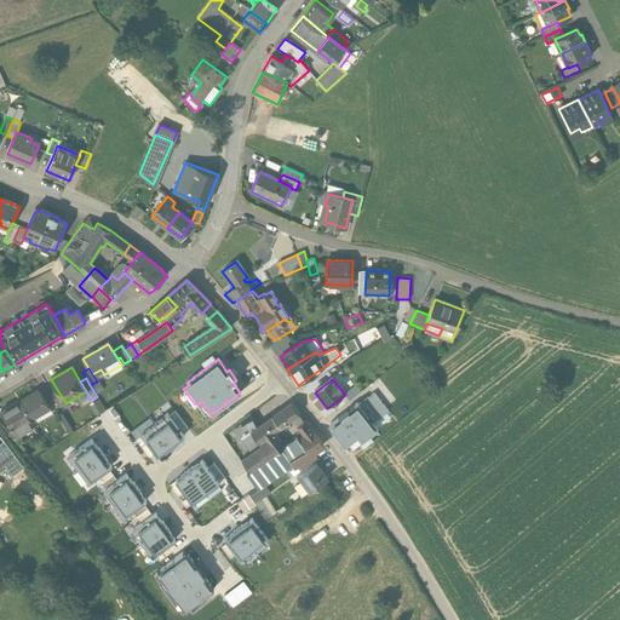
[(189,385),(187,383),(167,397),(197,436),(230,412),(225,405),(211,414),(201,401),(195,405),(183,389),(189,385)]
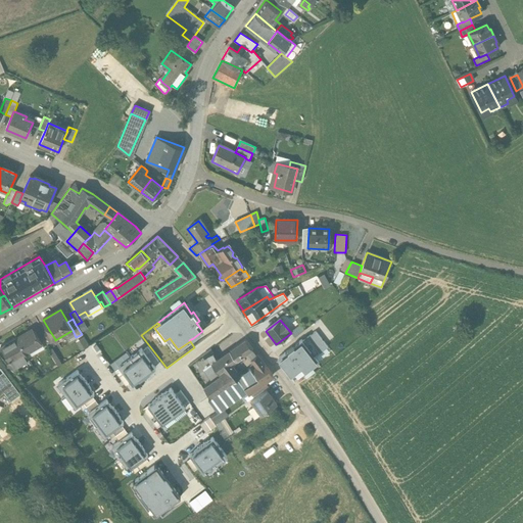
[(49,343),(55,339),(49,330),(44,333),(49,343)]
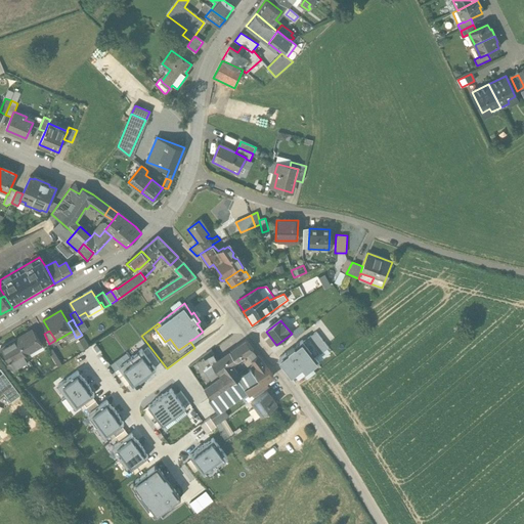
[(42,345),(34,332),(30,334),(29,332),(16,339),(26,355),(42,345)]
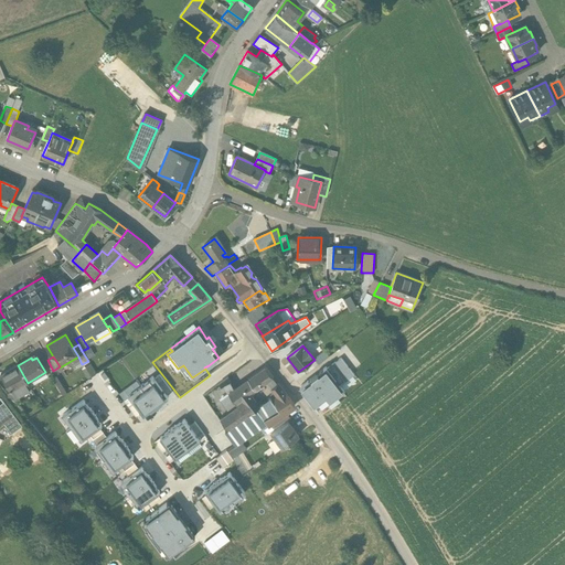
[(354,375),(341,358),(327,369),(326,368),(299,387),(318,412),(344,391),(340,385),(354,375)]
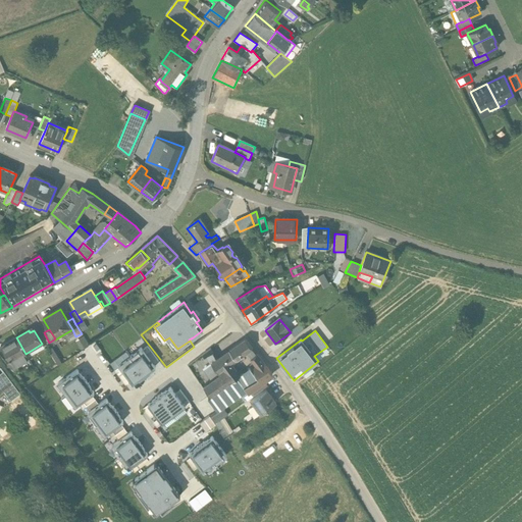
[(82,349),(90,344),(85,335),(76,341),(82,349)]
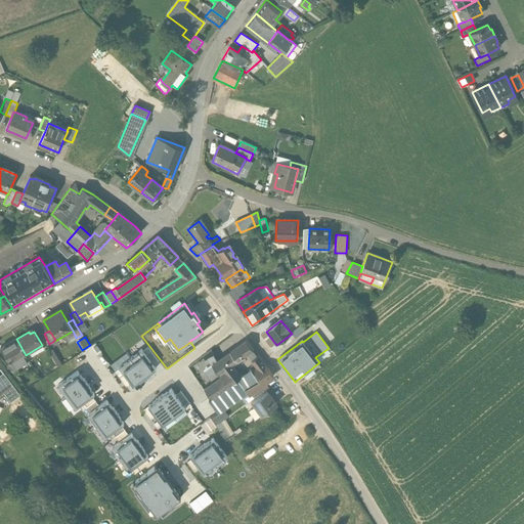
[(26,355),(16,339),(0,348),(10,362),(14,367),(15,367),(29,359),(26,355)]
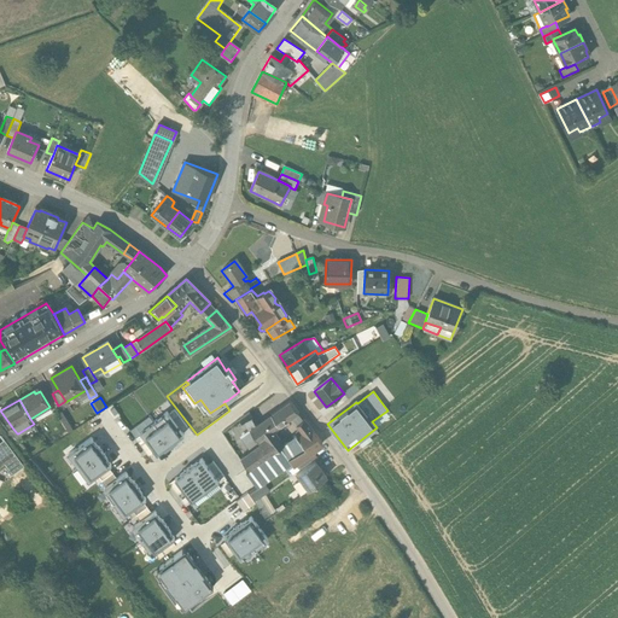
[(296,426),(304,420),(290,402),(272,415),(279,426),(290,419),(296,426)]
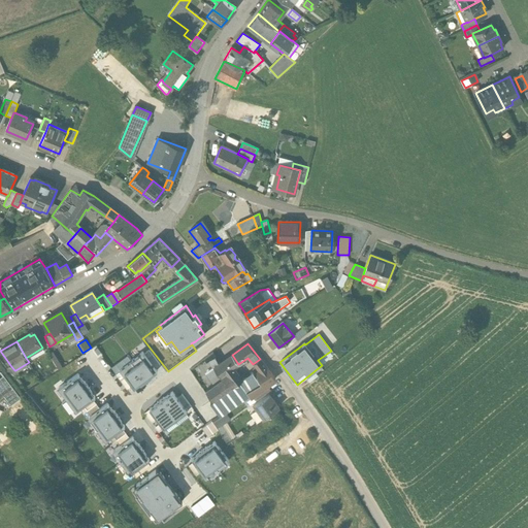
[(234,367),(238,364),(232,355),(215,366),(220,373),(213,378),(217,384),(221,381),(227,390),(239,382),(242,380),(234,367)]
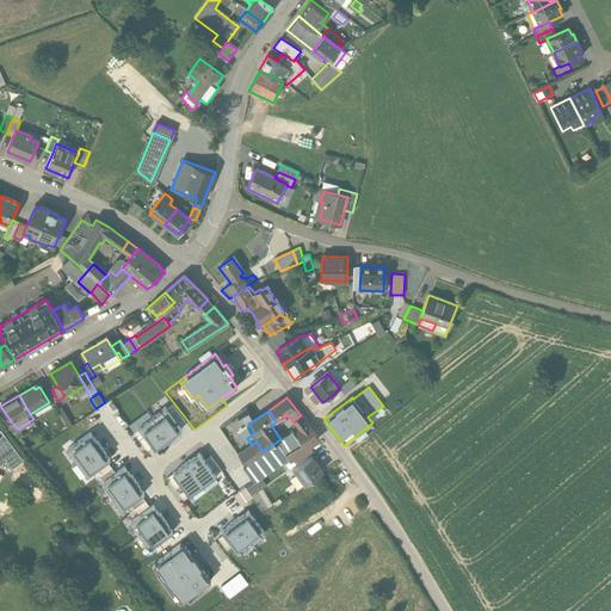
[(319,439),(301,415),(292,421),(300,430),(295,433),(302,443),(285,454),(289,458),(289,461),(294,457),(309,446),(319,439)]
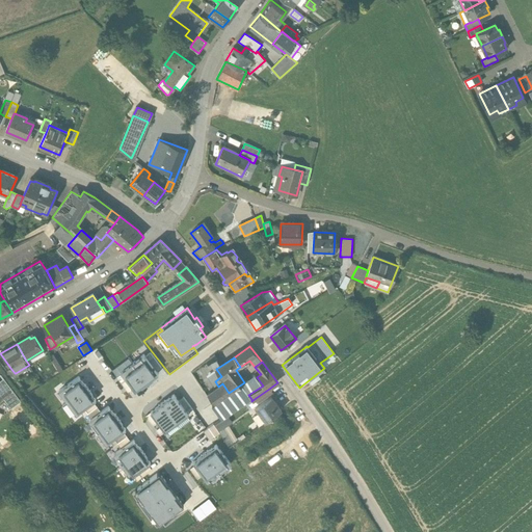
[(148,383),(132,364),(121,372),(135,392),(140,387),(141,388),(148,383)]
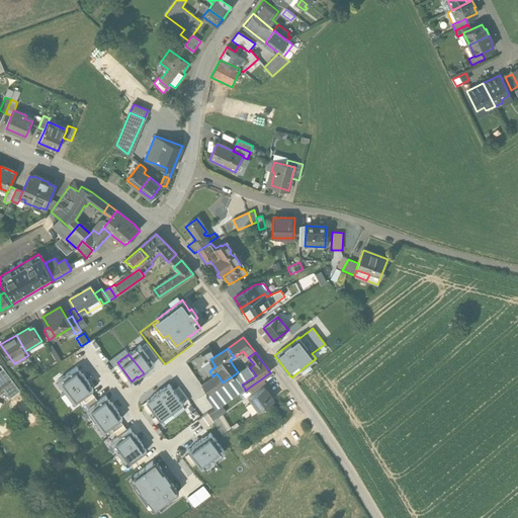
[(15,363),(14,363),(10,358),(5,362),(13,372),(18,368),(15,363)]
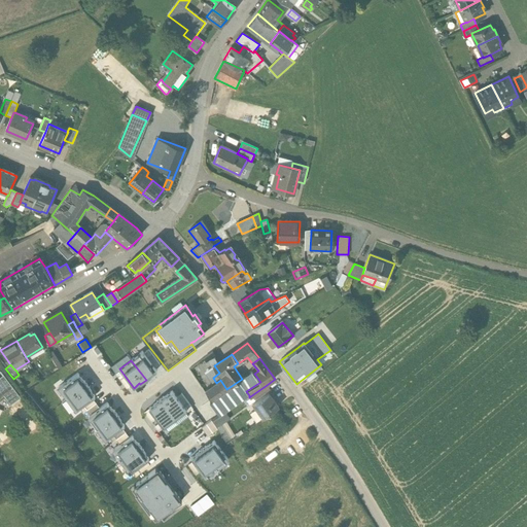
[(19,395),(2,375),(0,376),(0,392),(1,392),(9,402),(19,395)]
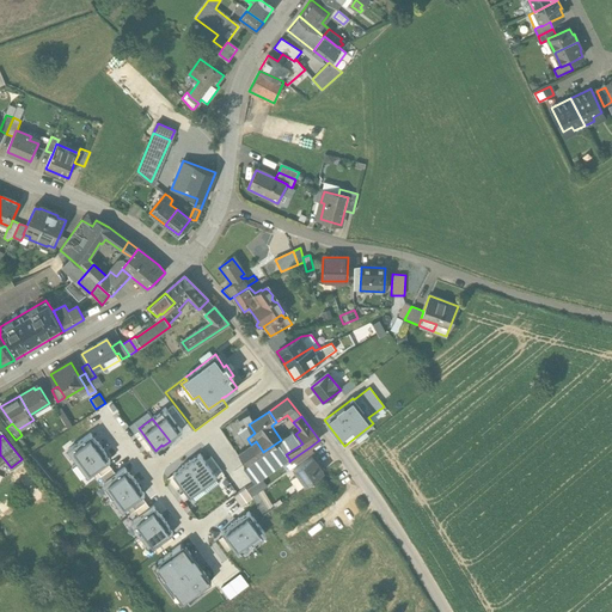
[(244,465),(256,482),(289,459),(286,454),(277,442),(263,452),(256,441),(251,445),(242,452),(248,463),(244,465)]
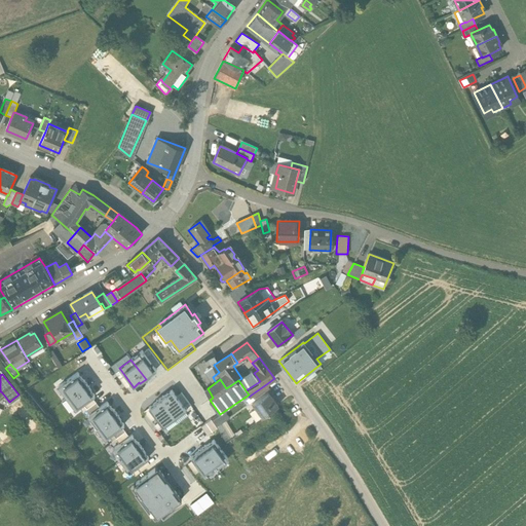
[(90,388),(86,383),(67,399),(75,410),(95,396),(90,389),(90,388)]
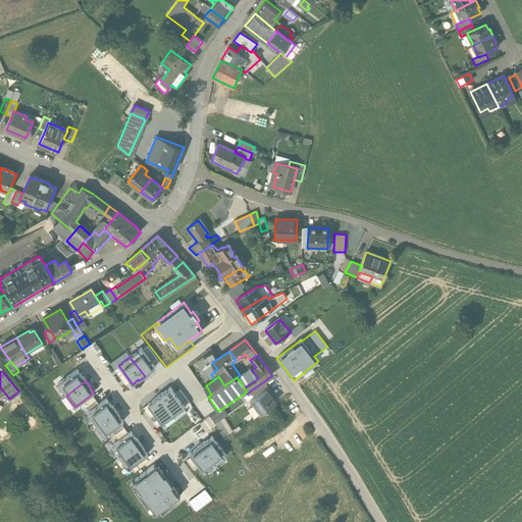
[(267,386),(264,381),(251,390),(255,396),(267,386)]
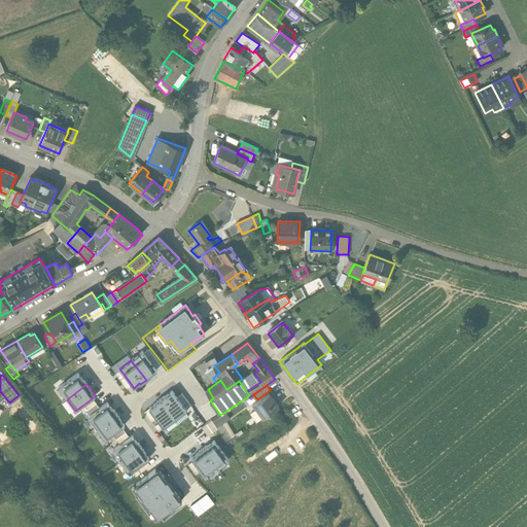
[(165,394),(160,398),(175,419),(186,411),(172,391),(166,395),(165,394)]
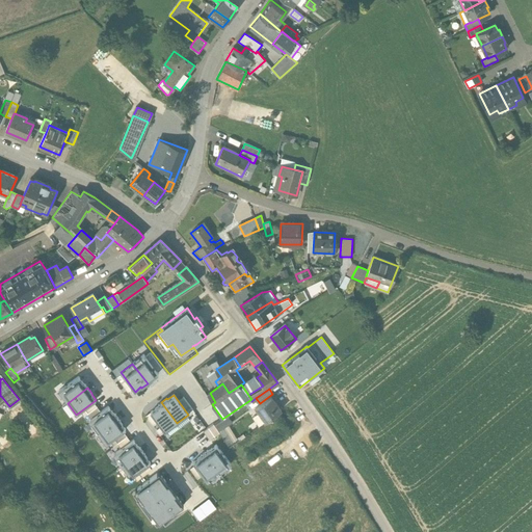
[(257,408),(266,422),(281,411),(271,398),(257,408)]
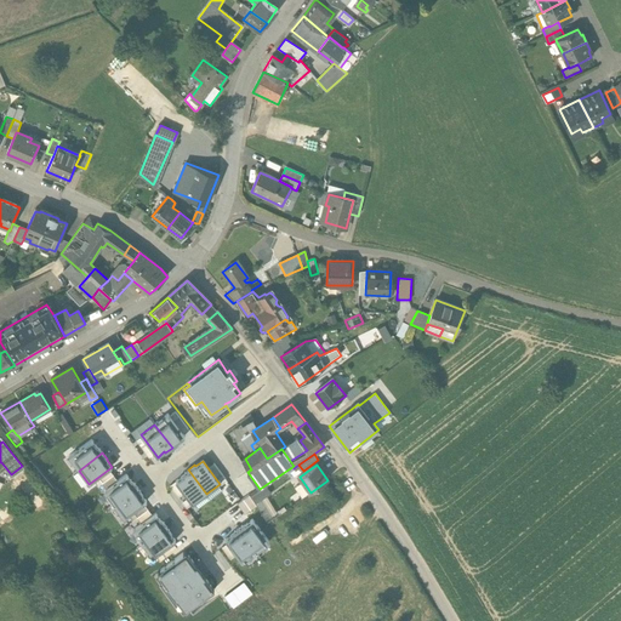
[(192,503),(206,494),(188,469),(182,476),(175,482),(192,503)]
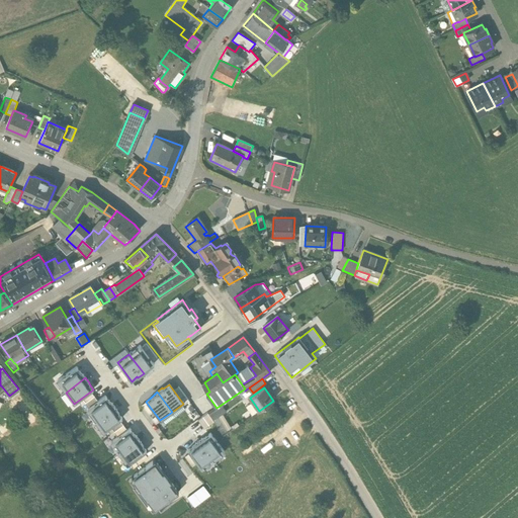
[(86,410),(95,421),(114,406),(110,401),(109,401),(105,396),(86,410)]
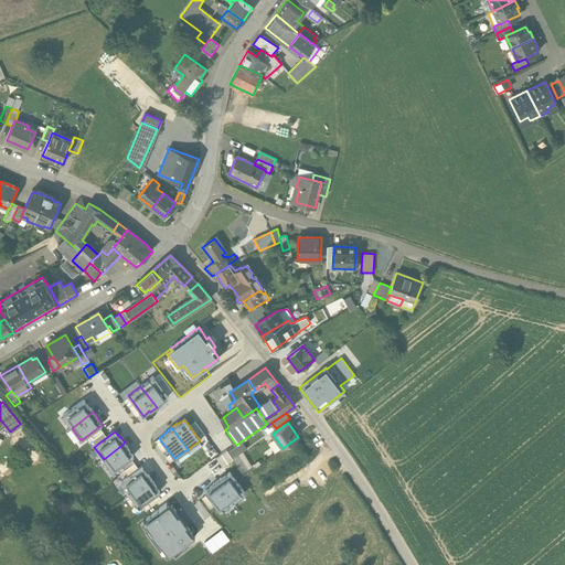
[(129,449),(125,443),(104,459),(113,471),(134,456),(128,450),(129,449)]
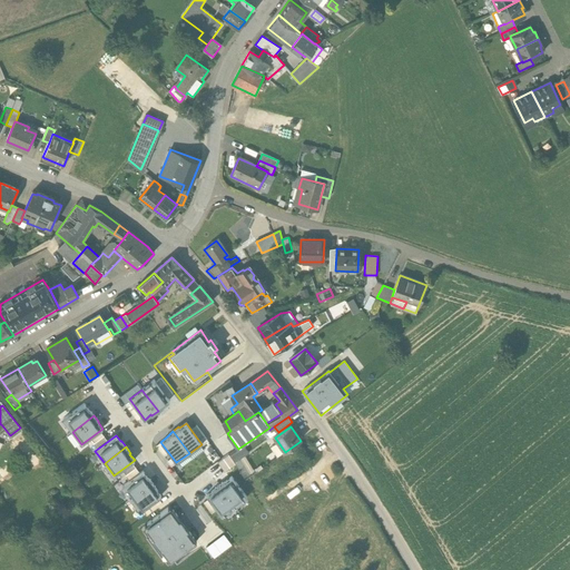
[(229,455),(234,461),(239,458),(235,451),(229,455)]
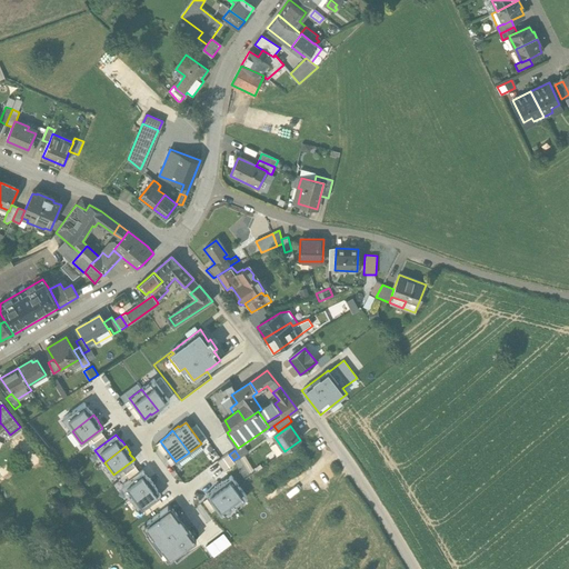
[(228,453),(217,461),(225,471),(235,463),(233,460),(229,455),(228,453)]
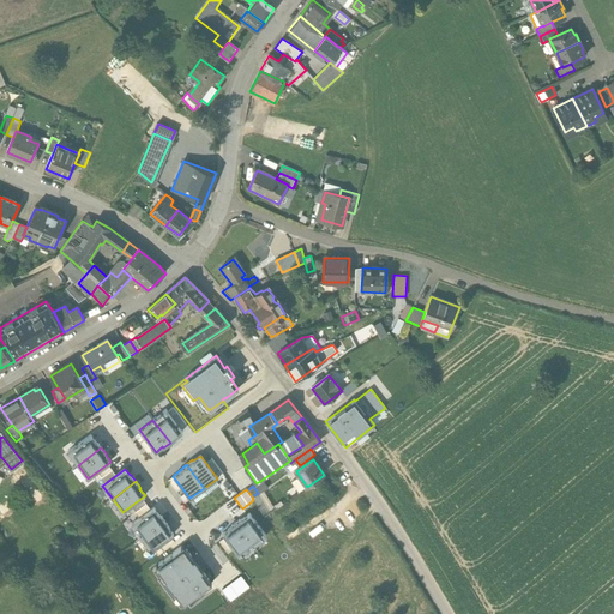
[(253,499),(259,506),(265,503),(259,495),(253,499)]
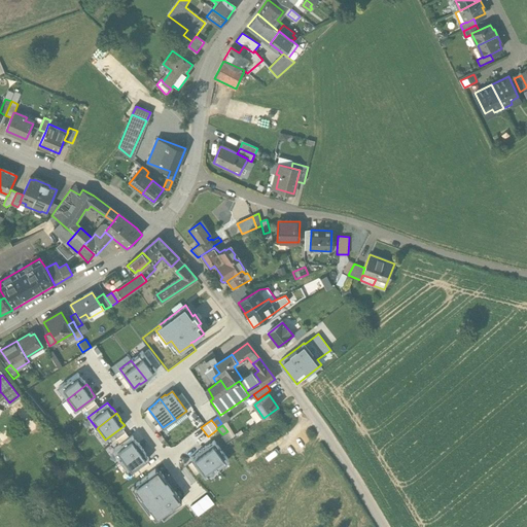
[(136,441),(132,435),(112,450),(120,461),(141,446),(137,441),(136,441)]
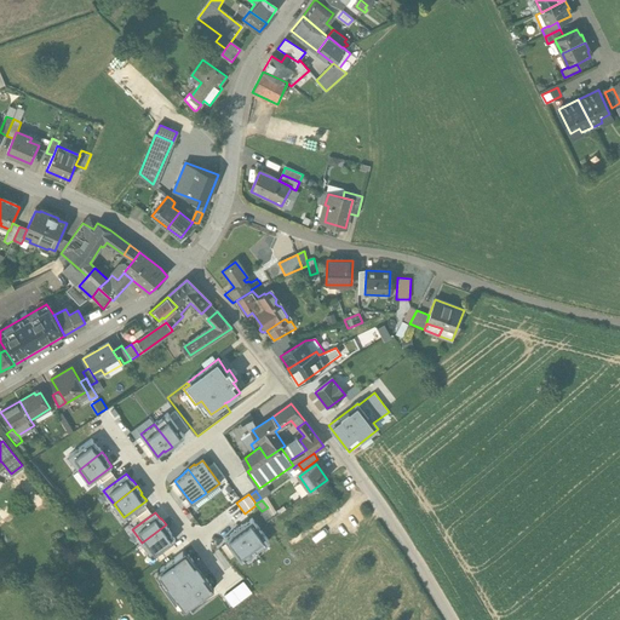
[(244,523),(237,528),(254,551),(268,540),(252,518),(245,524),(244,523)]
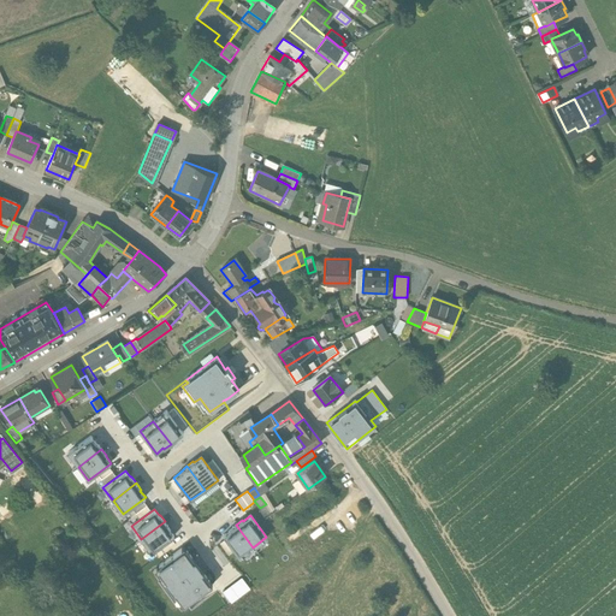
[(165,521),(141,539),(152,552),(175,535),(169,528),(170,528),(165,521)]
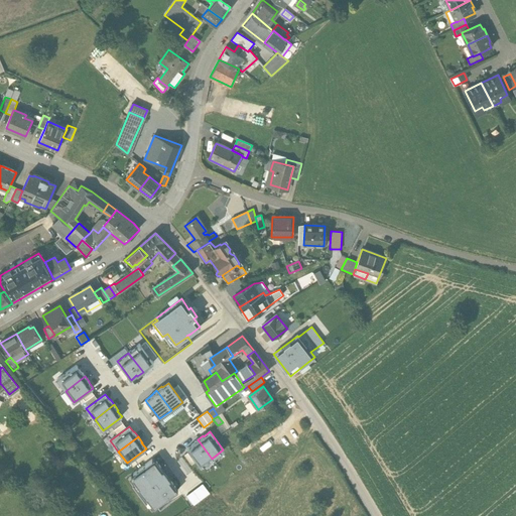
[(212,459),(198,439),(191,443),(192,444),(186,448),(201,468),(212,459)]
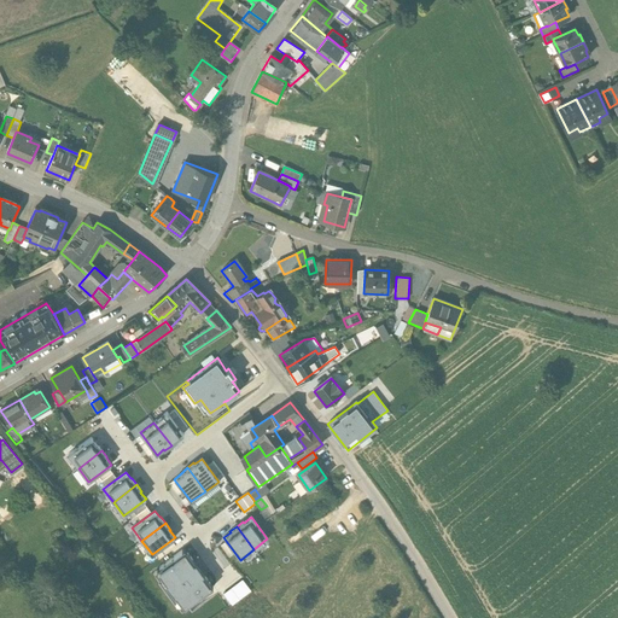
[(213,587),(184,548),(157,569),(186,607),(213,587)]
